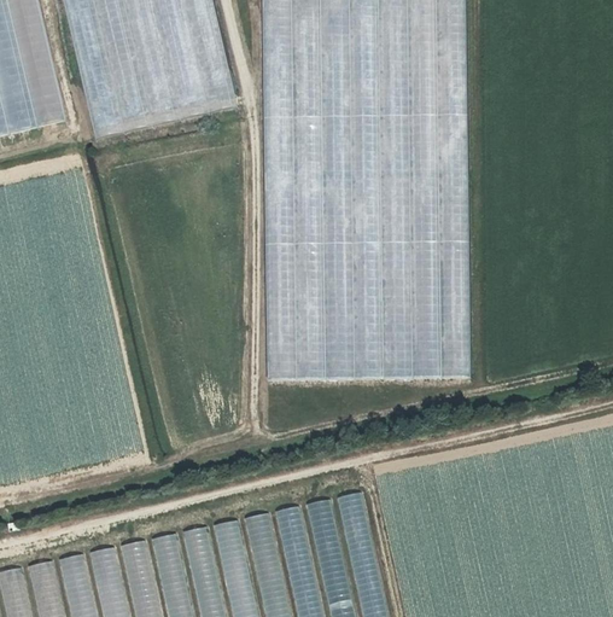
[(60,0),(91,140),(233,110),(209,0),(60,0)]
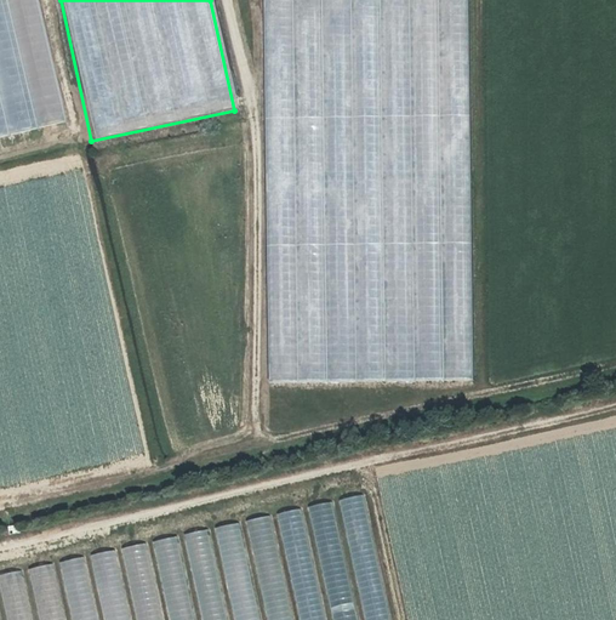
[(260,0),(267,384),(473,380),(466,0),(260,0)]
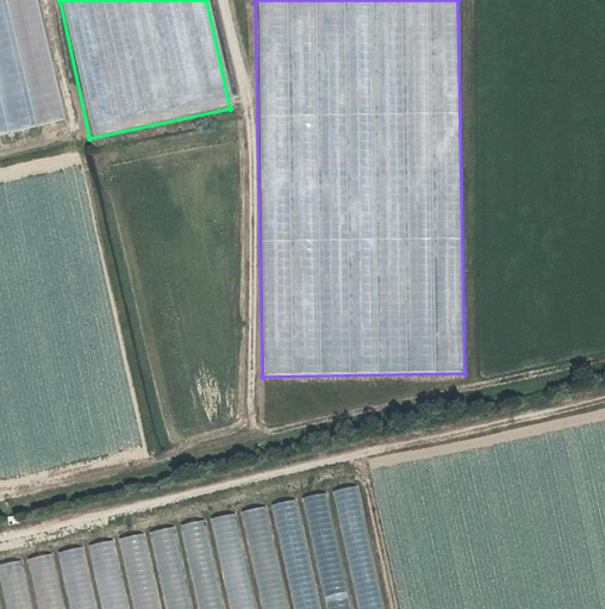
[(335,490),(356,608),(379,608),(357,485),(335,490)]
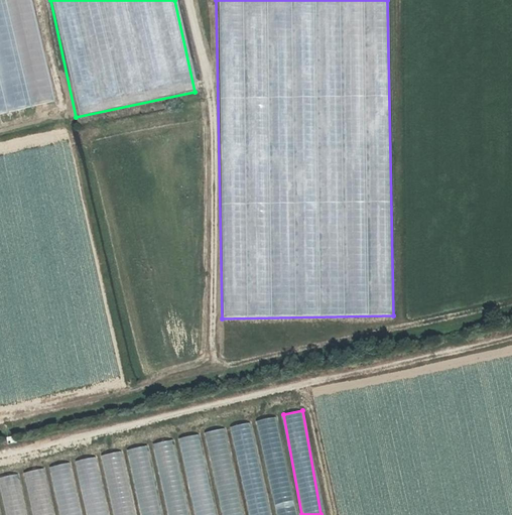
[(291,514),(274,416),(255,419),(272,514),(291,514)]
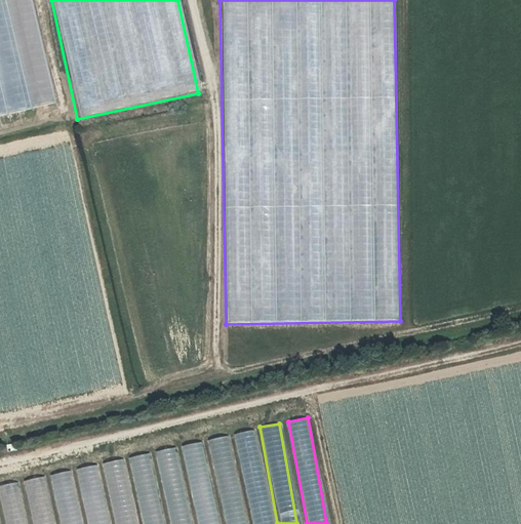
[(251,523),(272,523),(254,429),(234,433),(251,523)]
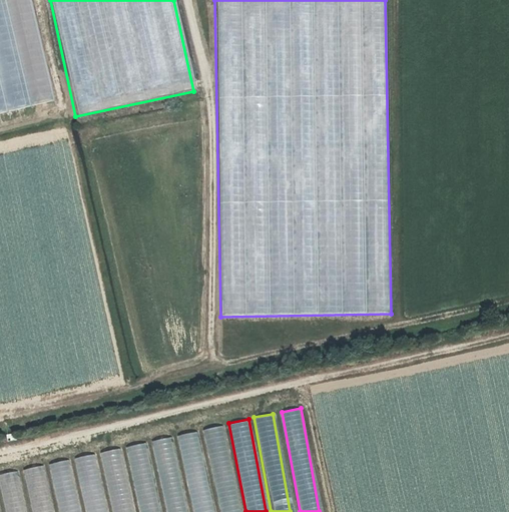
[(204,428),(218,511),(238,511),(223,425),(204,428)]
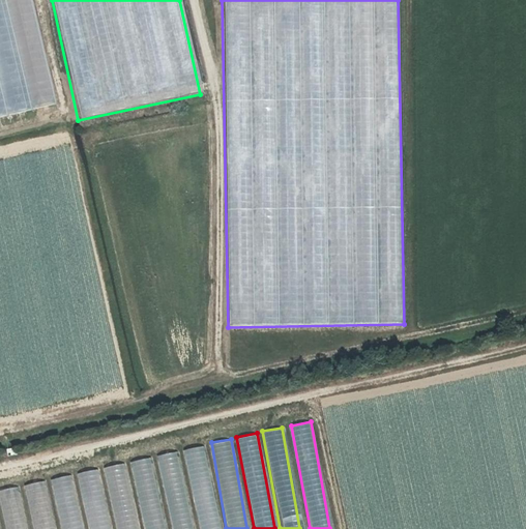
[(218,528),(203,444),(183,448),(198,528),(218,528)]
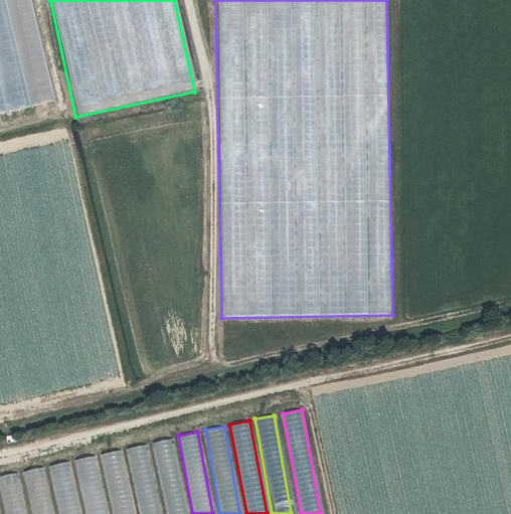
[(139,513),(158,513),(145,444),(126,448),(139,513)]
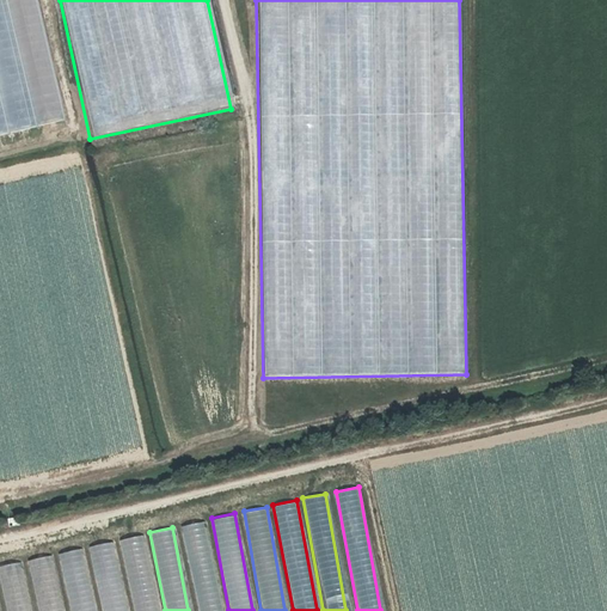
[(157,610),(141,535),(120,538),(133,610),(157,610)]
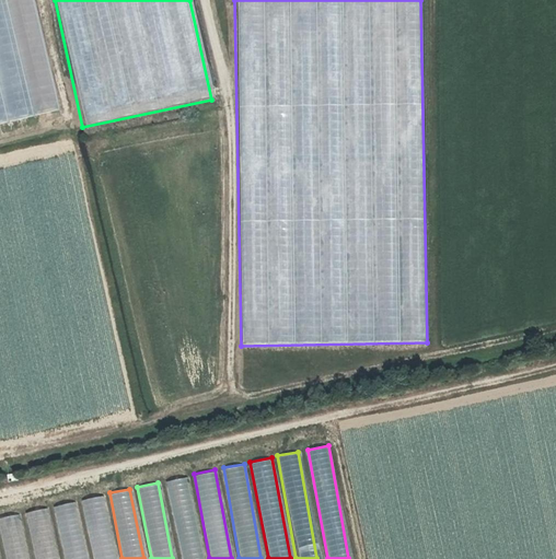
[(115,558),(102,495),(81,499),(92,558),(115,558)]
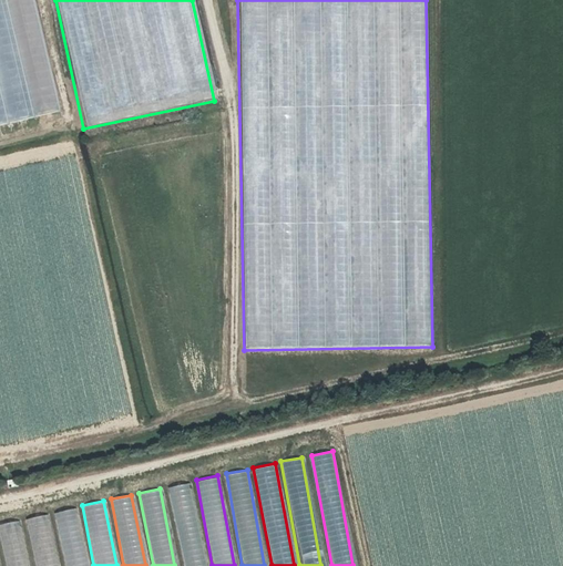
[(63,565),(86,565),(75,507),(53,512),(63,565)]
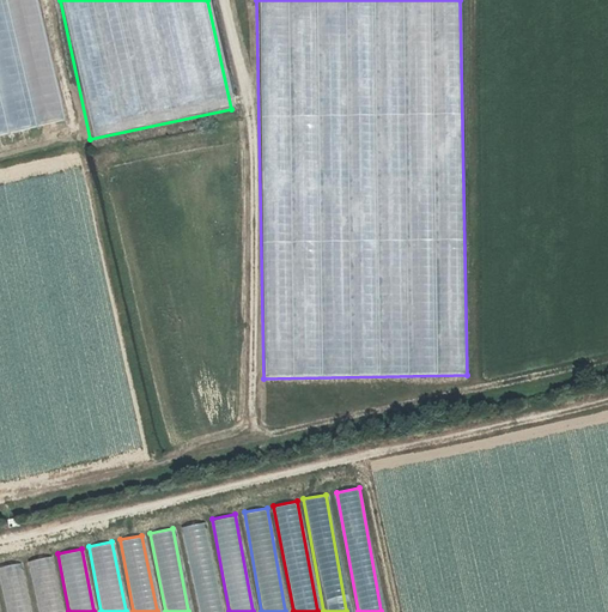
[(37,611),(61,611),(50,556),(28,561),(37,611)]
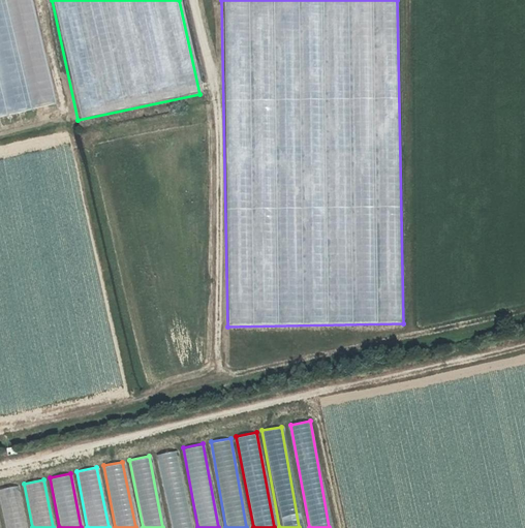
[(0,501),(4,527),(25,527),(18,486),(0,489),(0,501)]
